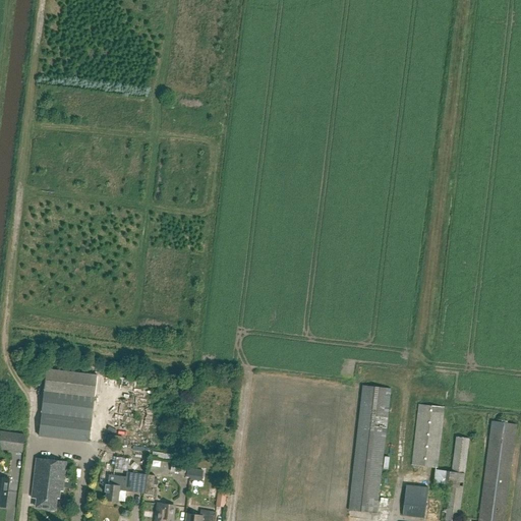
[(90,444),(98,375),(47,369),(39,438),(90,444)]
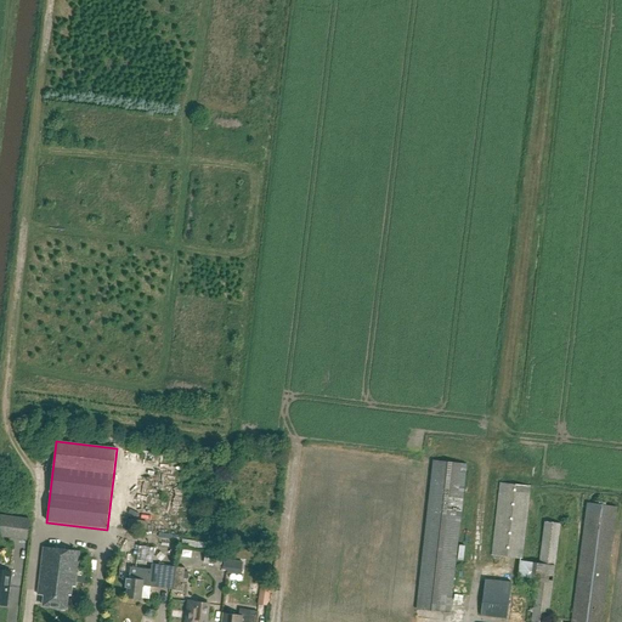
[(450,614),(467,465),(433,462),(417,610),(450,614)]
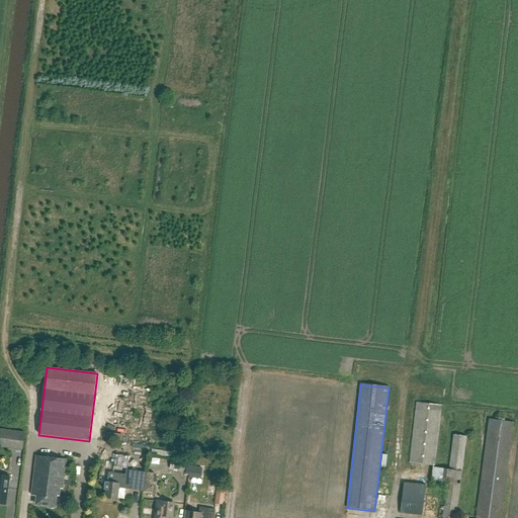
[(435,466),(441,406),(416,403),(409,463),(435,466)]
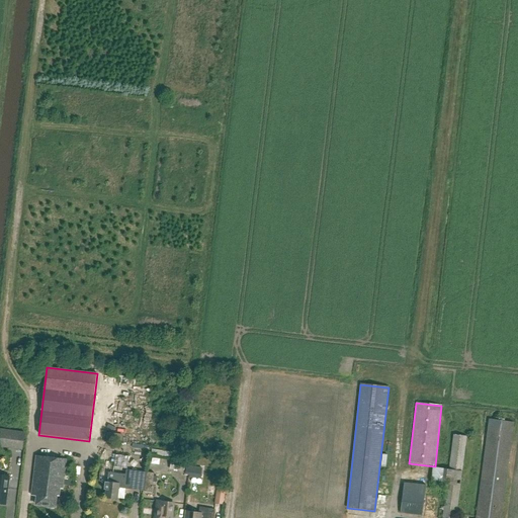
[(501,517),(514,423),(489,420),(489,418),(485,417),(484,423),(488,424),(475,517),(501,517)]
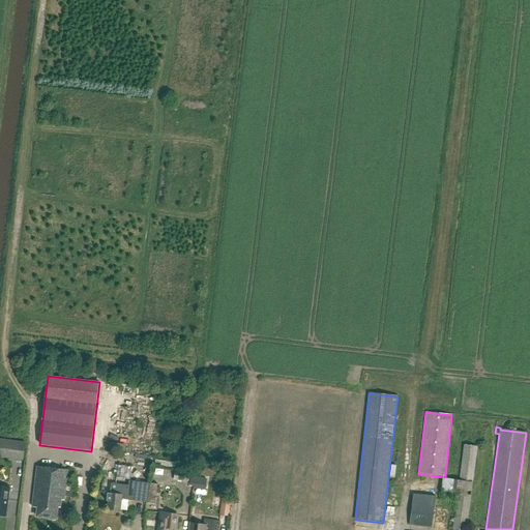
[(0,457),(7,458),(9,441),(0,439),(0,457)]
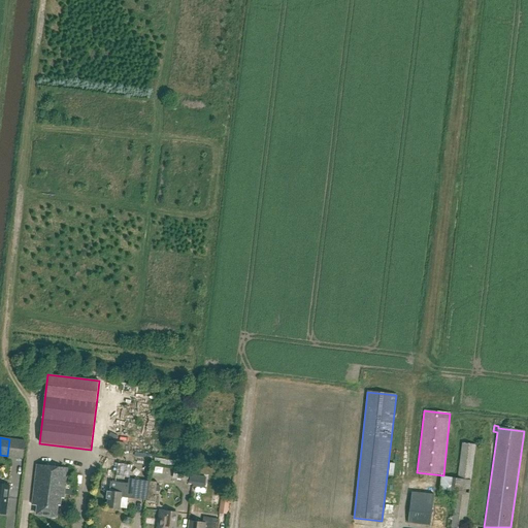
[(464,527),(476,446),(462,443),(457,479),(441,476),(439,491),(456,493),(451,527),(464,527)]
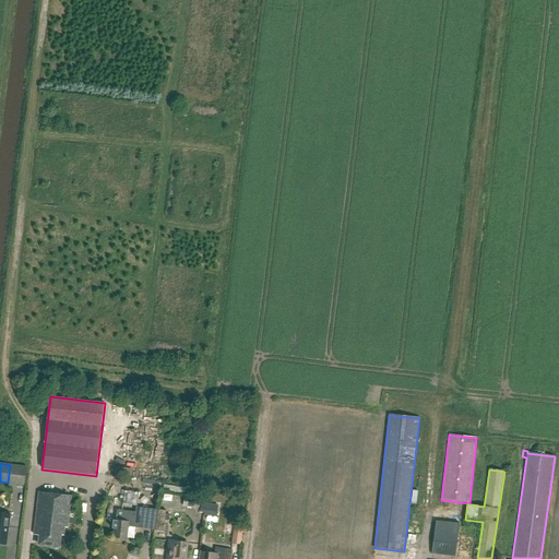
[(68,527),(71,497),(39,492),(34,535),(39,536),(38,545),(59,548),(61,535),(63,536),(64,527),(68,527)]
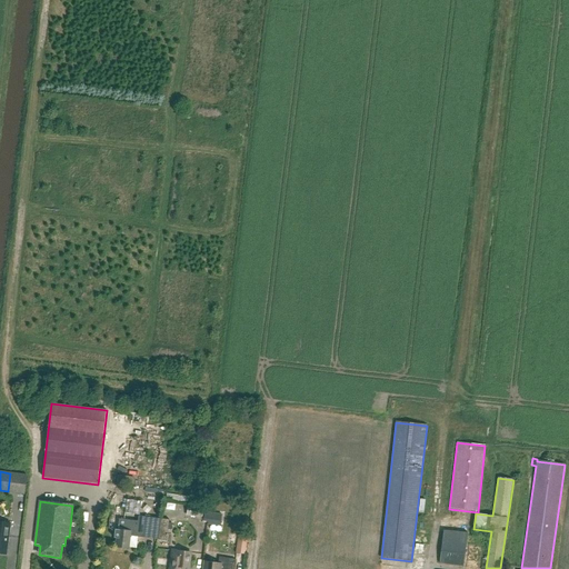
[(202,518),(205,506),(189,503),(187,516),(202,518)]
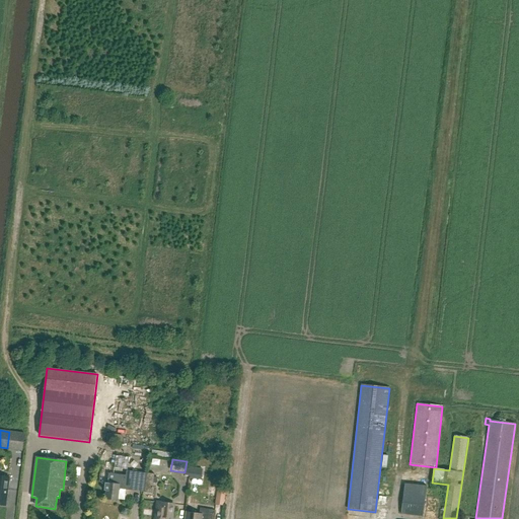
[(187,467),(186,475),(190,475),(189,478),(201,479),(203,469),(187,467)]
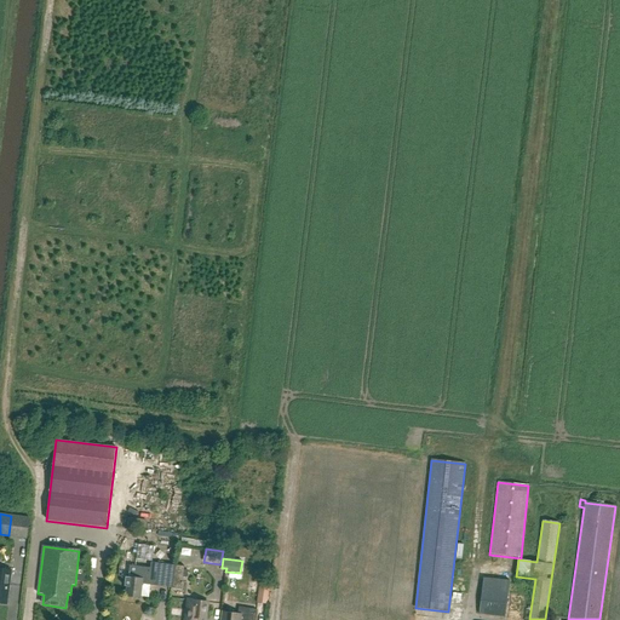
[(174,566),(151,563),(150,563),(150,569),(136,567),(120,566),(119,577),(125,578),(125,587),(127,587),(126,597),(141,598),(141,597),(149,598),(149,596),(150,586),(150,581),(159,581),(164,583),(164,581),(172,583),(174,566)]
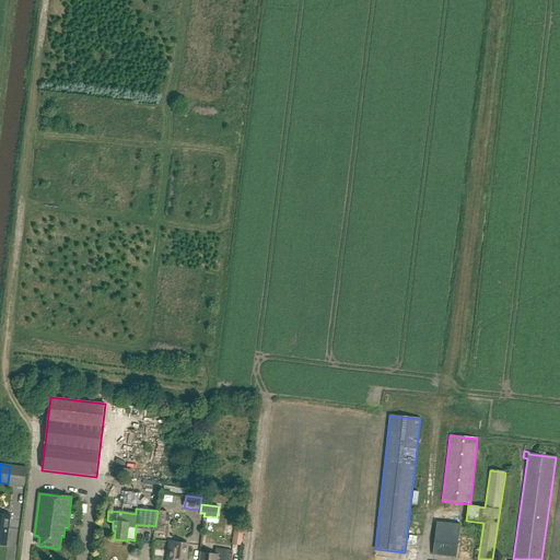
[(158,511),(155,526),(165,527),(166,512),(158,511)]
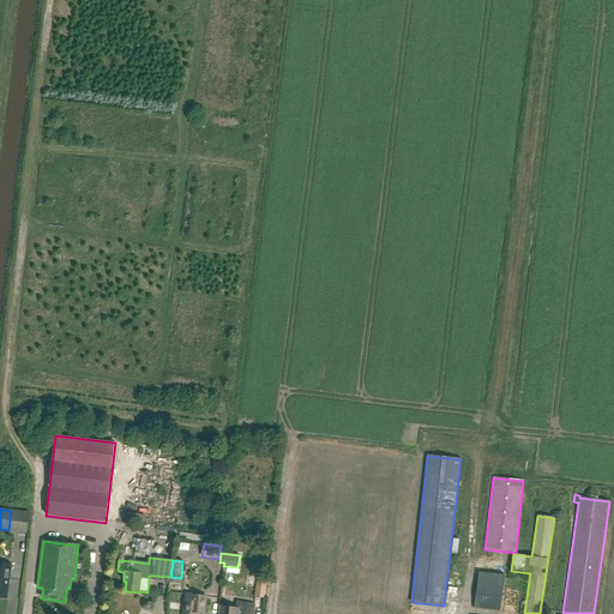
[(0,564),(0,597),(7,599),(11,565),(0,564)]
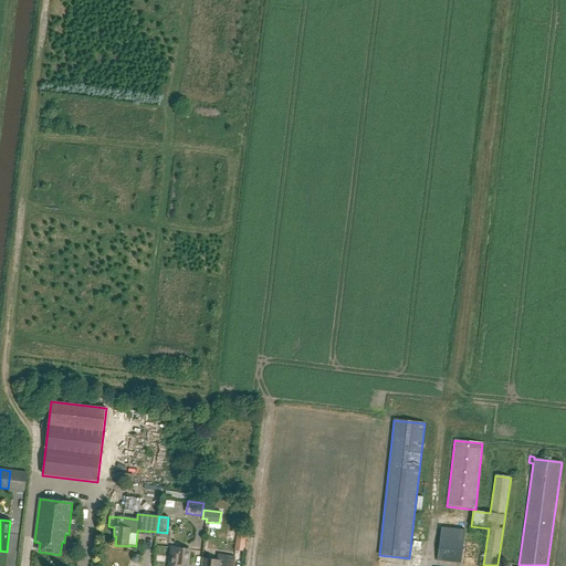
[(461,565),(464,533),(441,531),(437,562),(461,565)]
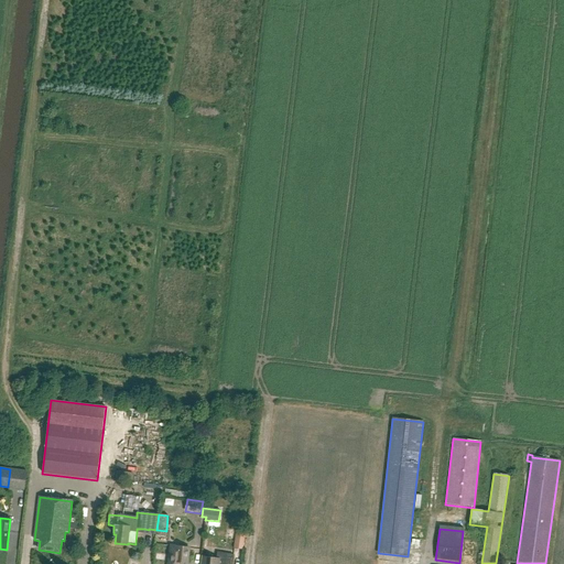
[(186,563),(187,559),(188,549),(171,546),(167,563),(186,563)]
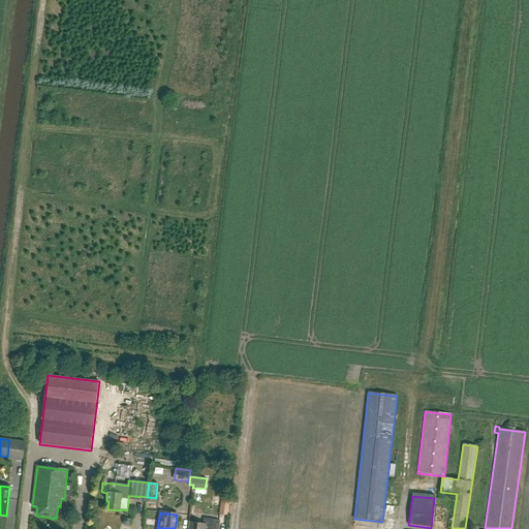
[(217,528),(219,521),(204,519),(203,524),(190,522),(189,528),(217,528)]
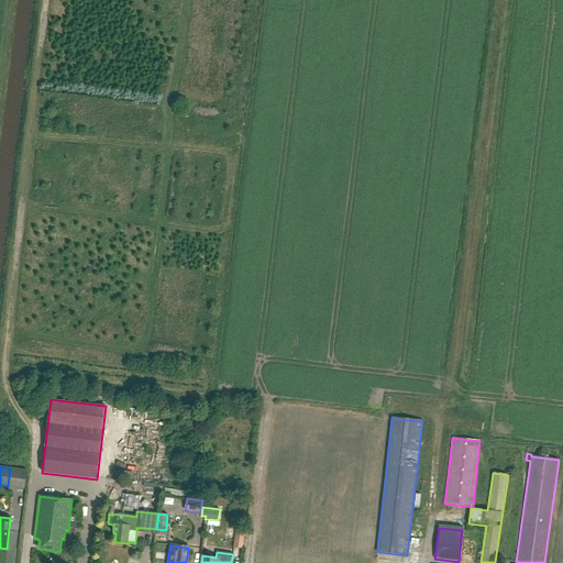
All buildings are outlined.
